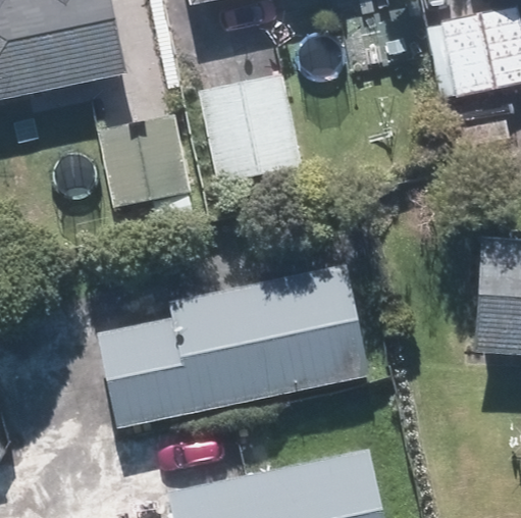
[(0,98),(125,75),(111,0),(0,0),(0,98)]
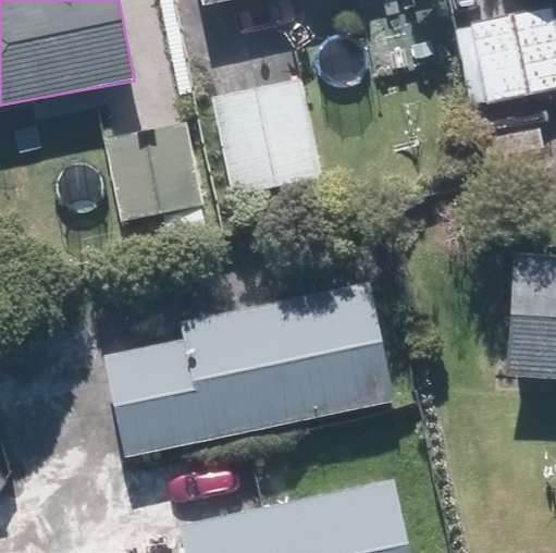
[(555,25),(552,4),(459,22),(474,102),(555,87),(555,25)]
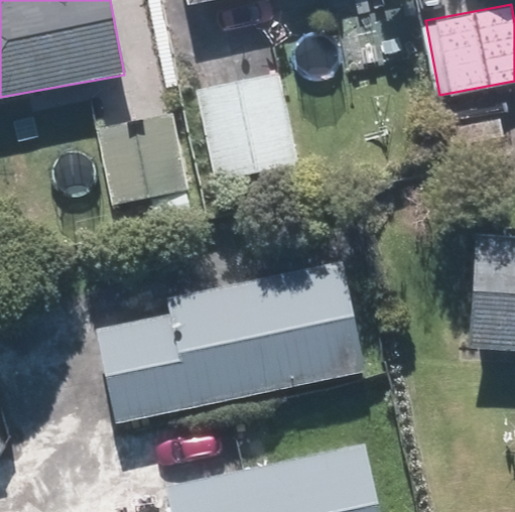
[(280,70),(196,86),(215,181),(298,165),(280,70)]
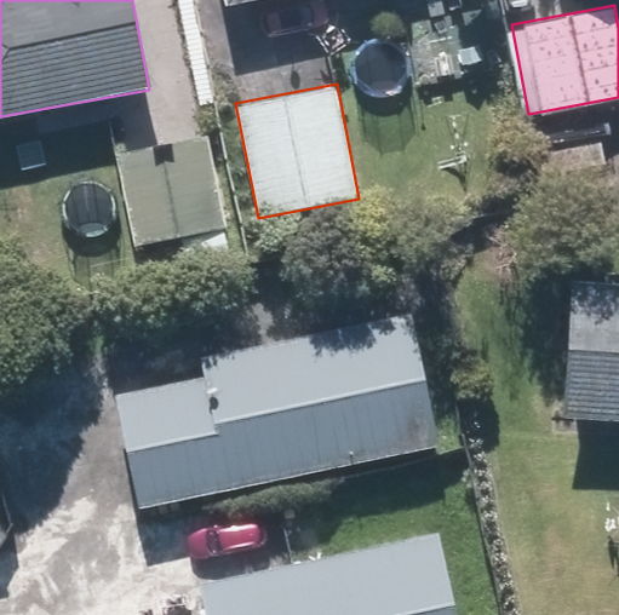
[(135,246),(181,235),(189,270),(235,259),(227,223),(202,121),(110,143),(135,246)]
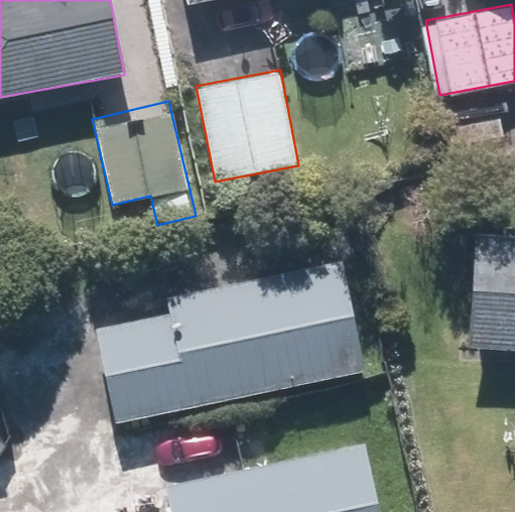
[(514,231),(475,230),(469,349),(514,351),(514,231)]
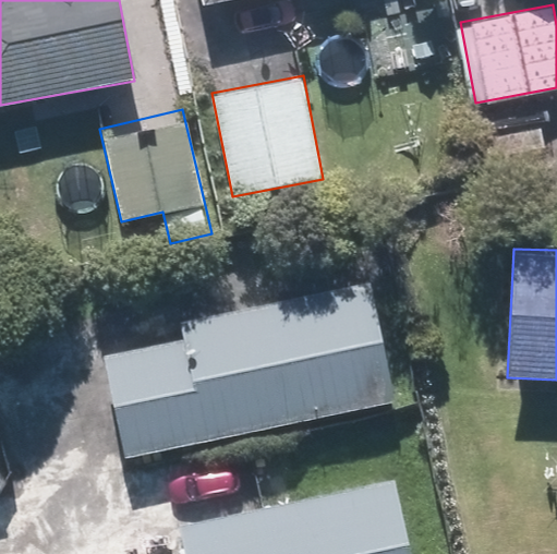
[(98,335),(122,458),(404,404),(380,279),(98,335)]
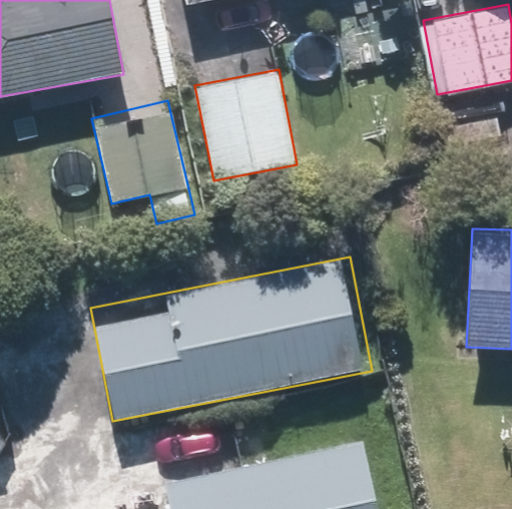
[(165,508),(157,508),(380,508),(368,444),(160,484),(165,508)]
